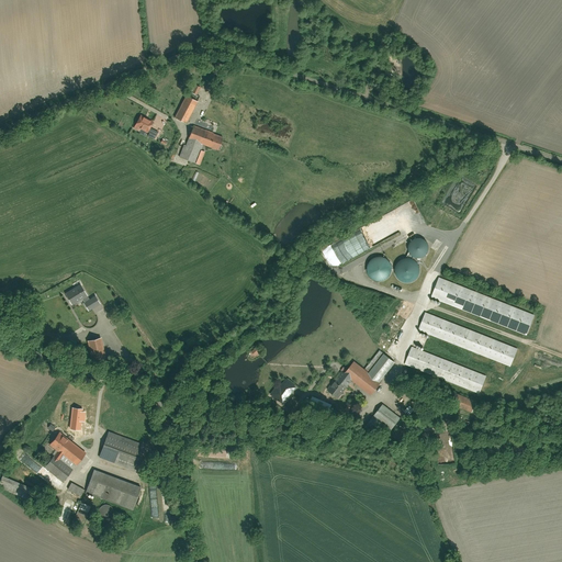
[(205,76),(203,82),(214,87),(216,79),(205,76)]
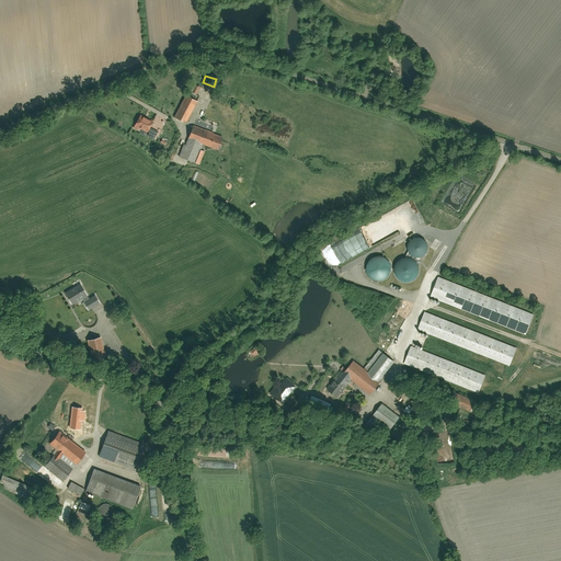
[(199,101),(187,94),(175,117),(187,124),(199,101)]
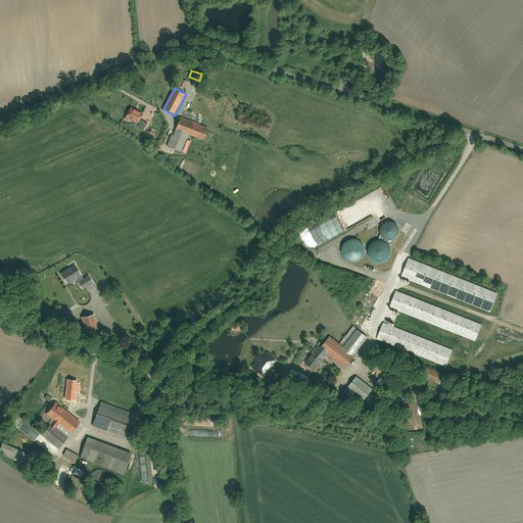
[(144,111),(130,105),(125,116),(138,123),(136,126),(144,130),(148,122),(141,119),(144,111)]
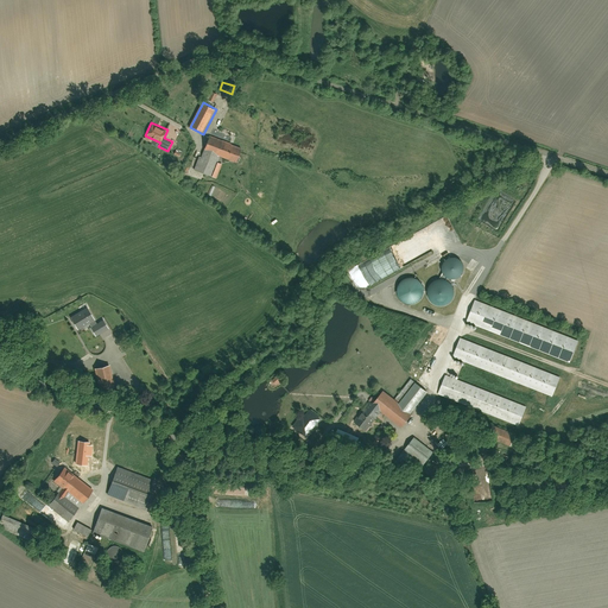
[(241,151),(208,137),(194,169),(219,179),(221,173),(216,171),(222,157),(236,163),(241,151)]
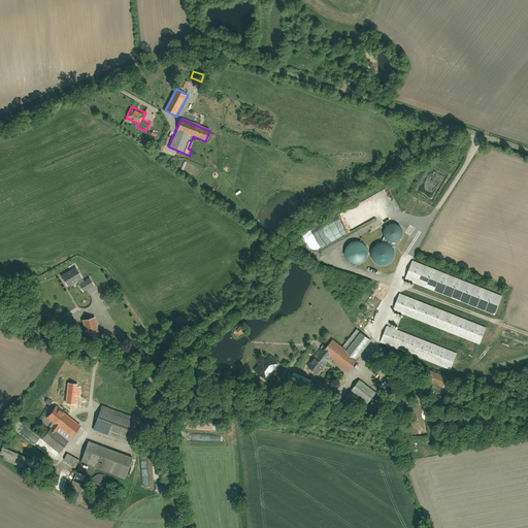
[(160,134),(152,130),(149,135),(157,139),(160,134)]
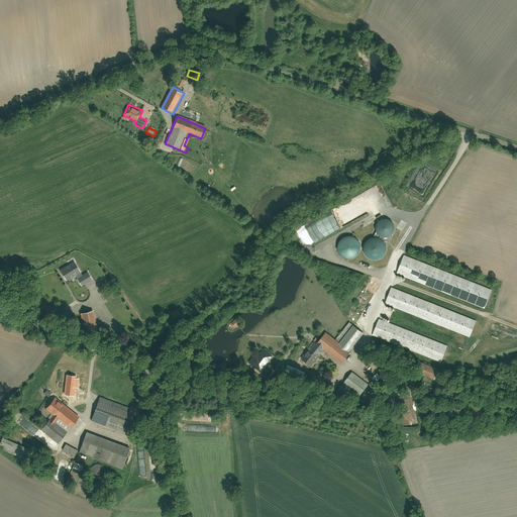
[(384,218),(381,220),(379,222),(377,225),(377,228),(378,232),(380,234),(382,236),(385,237),(388,237),(391,237),(394,235),(396,232),(397,229),(396,226),(395,223),(393,220),(390,219),(387,218),(384,218)]
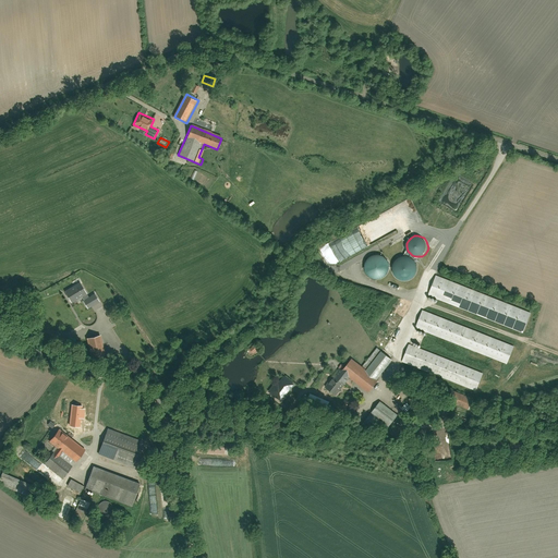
[(370,258),(367,263),(367,266),(367,270),(370,274),(372,276),(375,277),(379,278),(383,277),(386,275),(388,273),(390,269),(390,265),(389,262),(387,258),(384,256),(380,255),(376,255),(373,256),(370,258)]
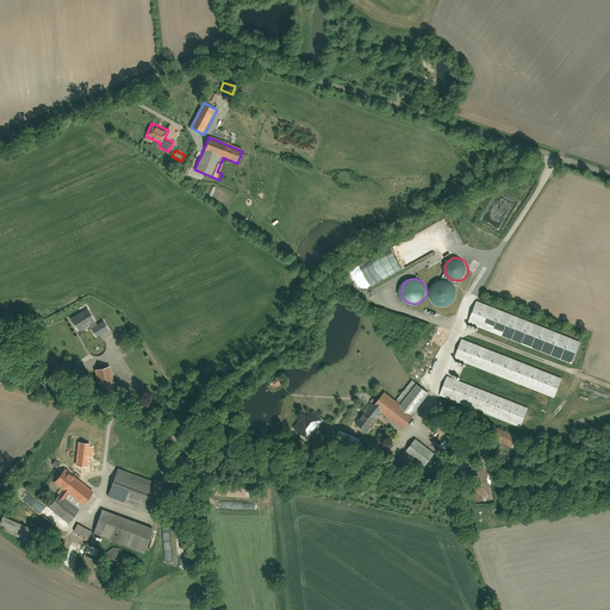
[(430,287),(429,292),(429,297),(430,302),(434,305),(437,307),(442,309),(448,309),(452,306),(455,303),(458,298),(459,293),(458,288),(455,285),(452,281),(447,279),(442,279),(437,280),(433,284),(430,287)]
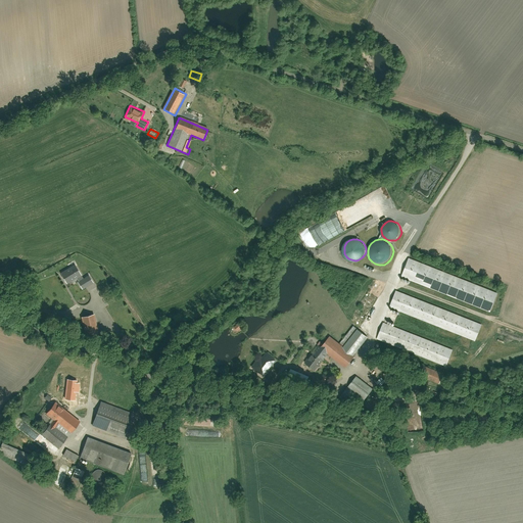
[(493,313),(500,297),(409,263),(402,278),(493,313)]
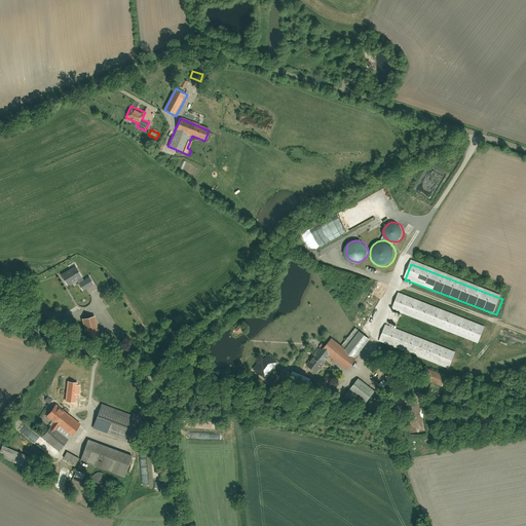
[(91,310),(108,301),(88,269),(81,274),(76,265),(59,275),(66,288),(75,283),(91,310)]
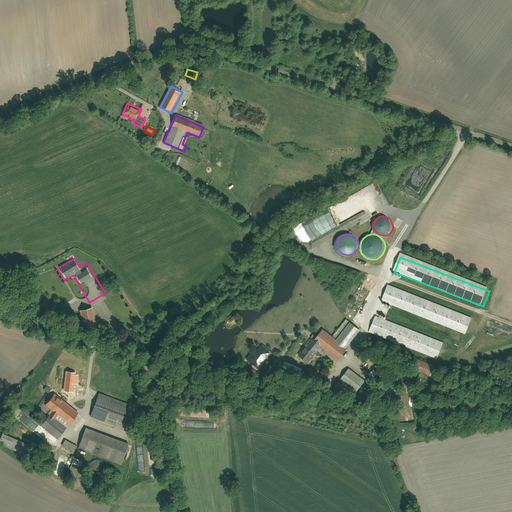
[(55,272),(48,277),(59,297),(67,293),(55,272)]
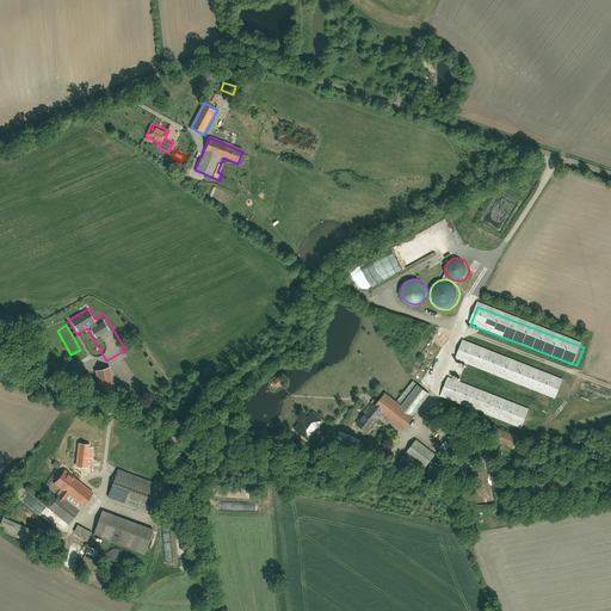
[(464,340),(458,357),(554,394),(560,378),(464,340)]
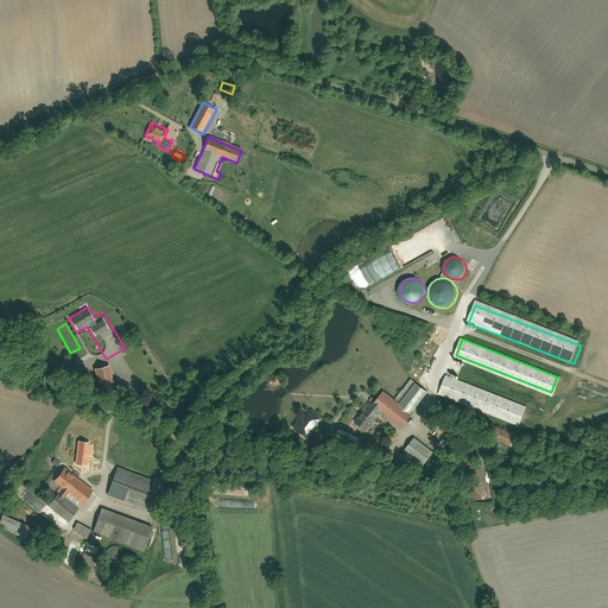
[(108,363),(96,366),(102,391),(113,388),(108,363)]
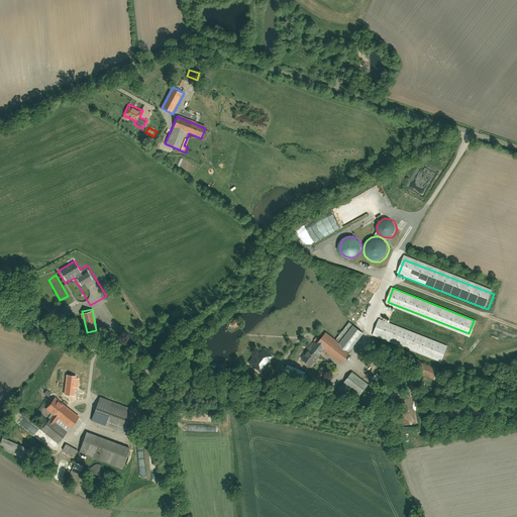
[(65,315),(47,314),(47,325),(64,326),(65,315)]
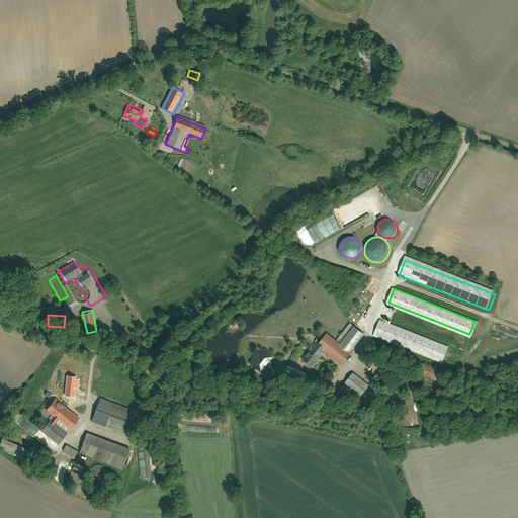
[(374,335),(440,361),(446,345),(380,320),(374,335)]
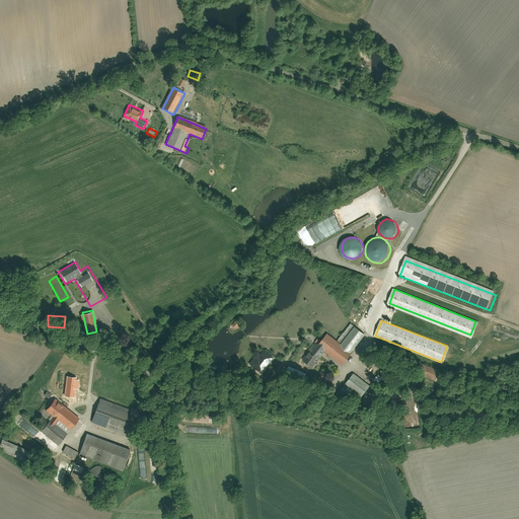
[(324,331),(301,359),(310,367),(325,349),(342,363),(364,336),(352,325),(338,342),(324,331)]
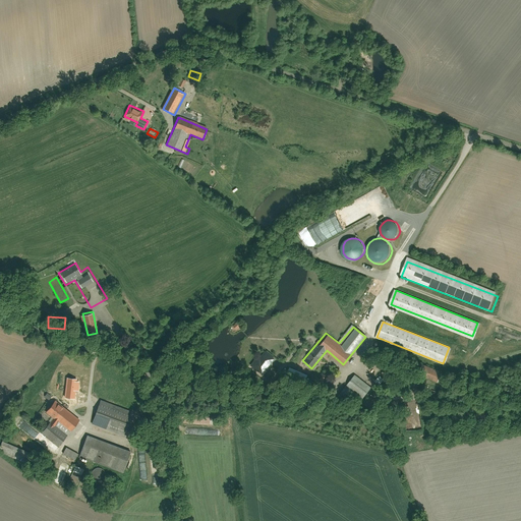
[(263,373),(274,358),(266,352),(259,358),(257,357),(251,365),(263,373)]
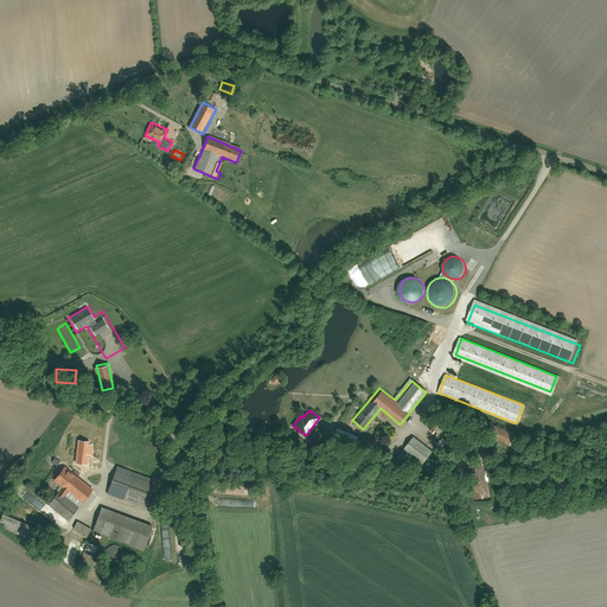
[(493,426),(489,440),(513,448),(518,434),(493,426)]
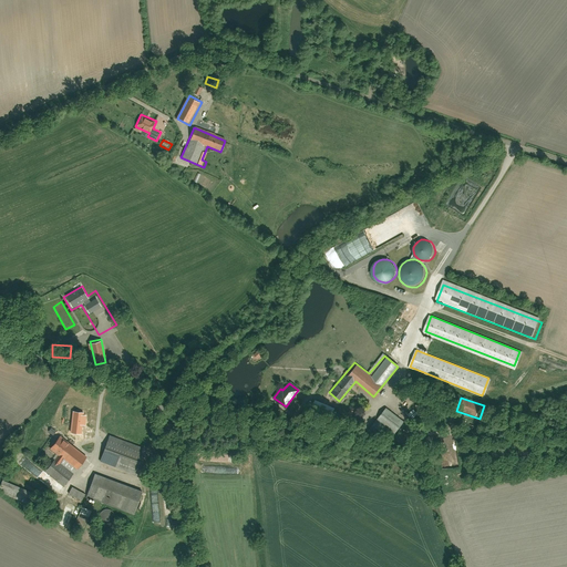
[(382,422),(393,429),(399,420),(381,408),(372,422),(379,426),(382,422)]
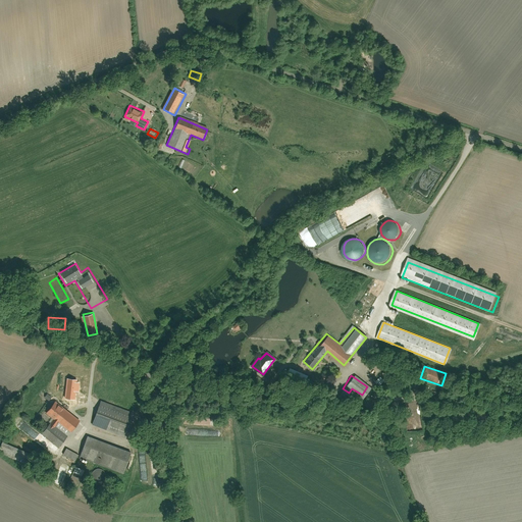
[(384,397),(378,392),(371,401),(376,406),(384,397)]
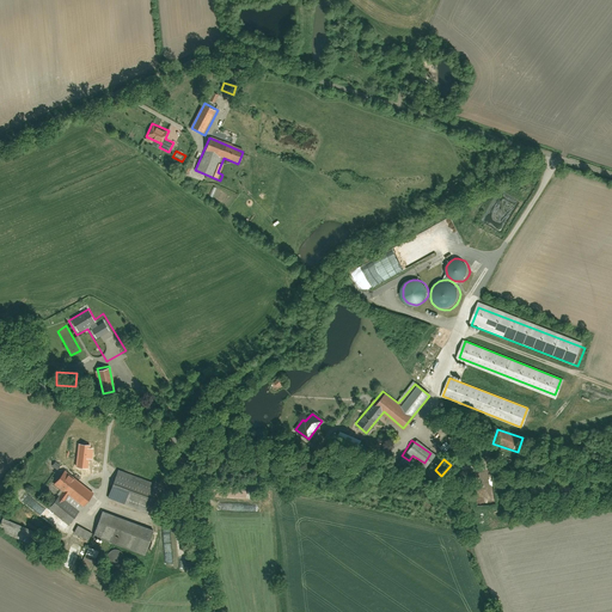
[(154,483),(118,470),(110,495),(146,508),(154,483)]
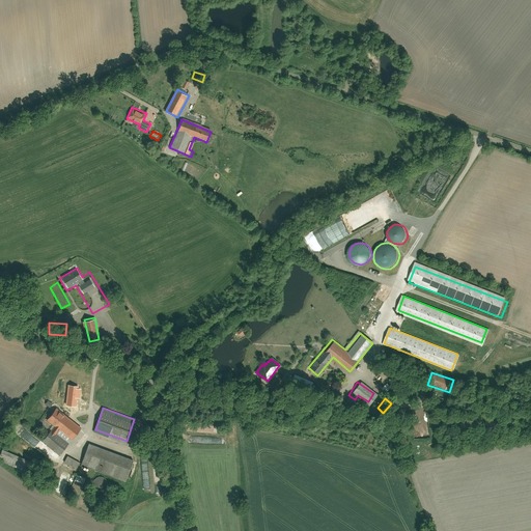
[(73,437),(81,426),(57,409),(49,420),(55,424),(45,439),(61,452),(67,443),(58,436),(63,429),(73,437)]
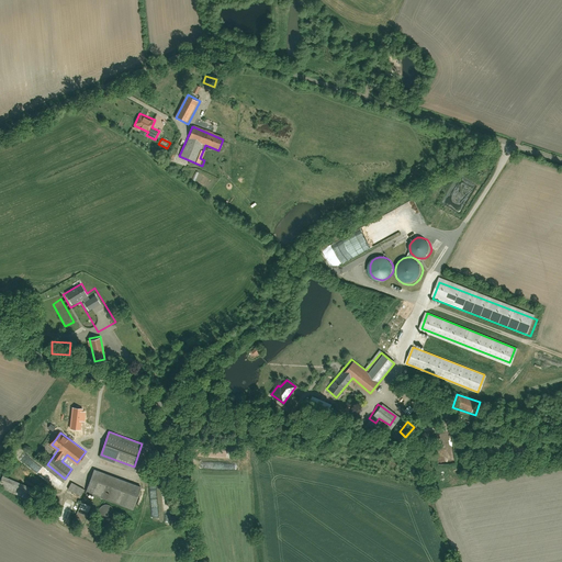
[(434,452),(427,454),(431,464),(438,461),(434,452)]
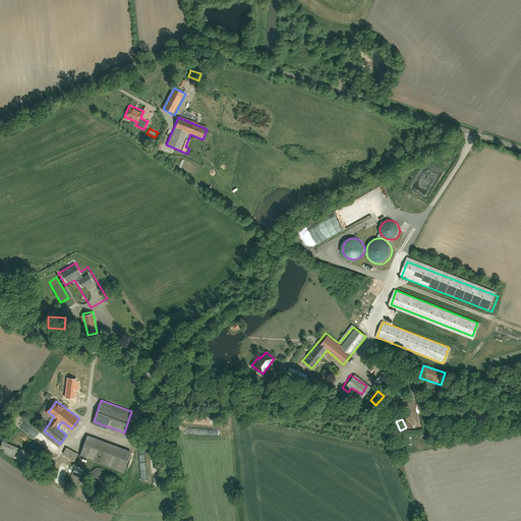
[(170,436),(171,446),(180,444),(179,433),(170,436)]
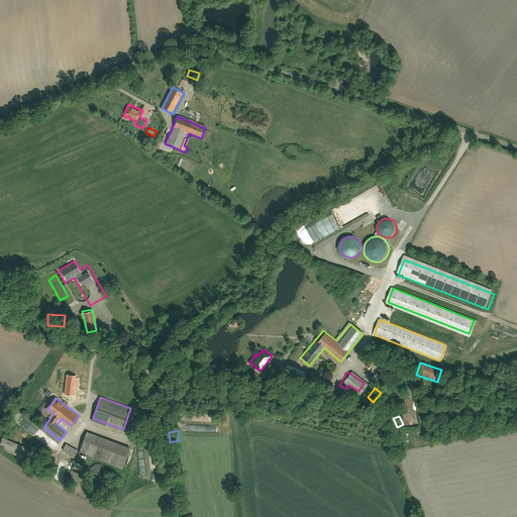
[(128,445),(89,431),(81,450),(121,464),(128,445)]
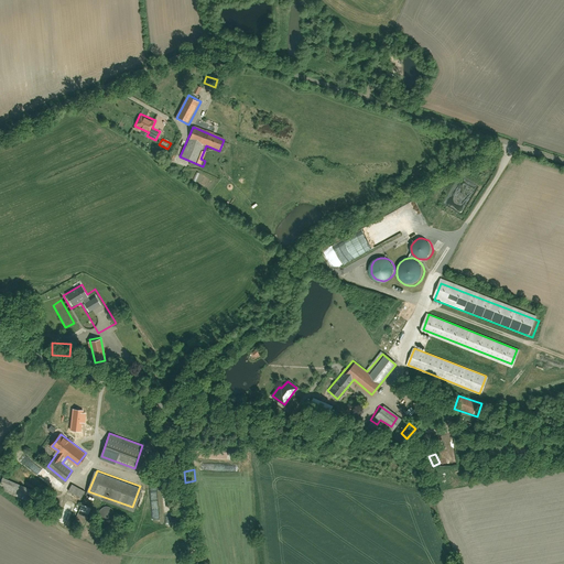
[(38,496),(4,480),(0,488),(0,490),(33,507),(38,496)]
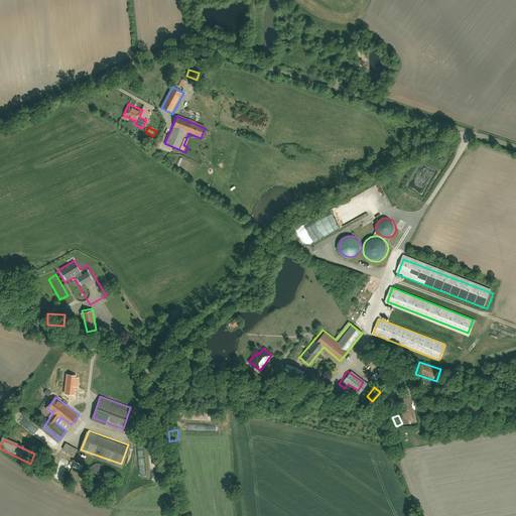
[(68,441),(65,448),(74,453),(77,446),(68,441)]
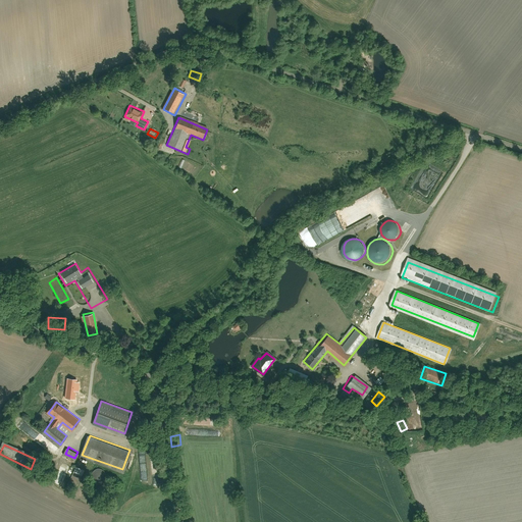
[(79,467),(74,474),(82,477),(86,469),(79,467)]
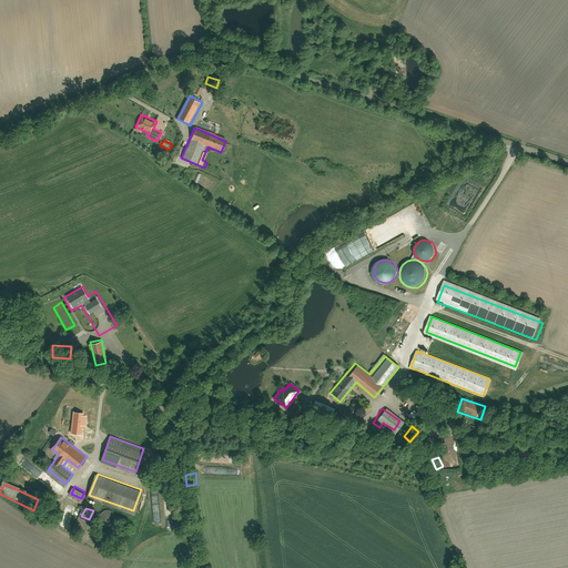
[(111,520),(112,519),(112,517),(111,516),(111,514),(110,513),(108,511),(107,510),(104,510),(103,510),(101,511),(100,511),(99,514),(98,515),(98,516),(98,518),(98,520),(99,521),(100,523),(101,524),(102,525),(104,525),(105,525),(108,524),(109,524),(110,523),(111,520)]
